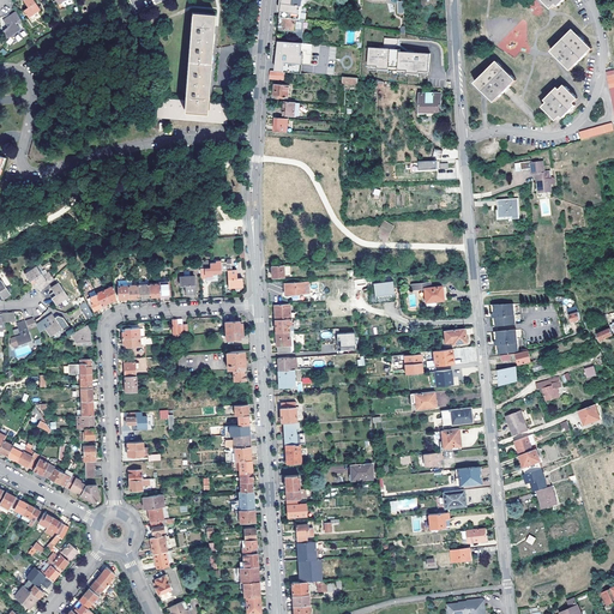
[(40,10),(34,0),(22,0),(28,7),(23,10),(28,17),(40,10)]
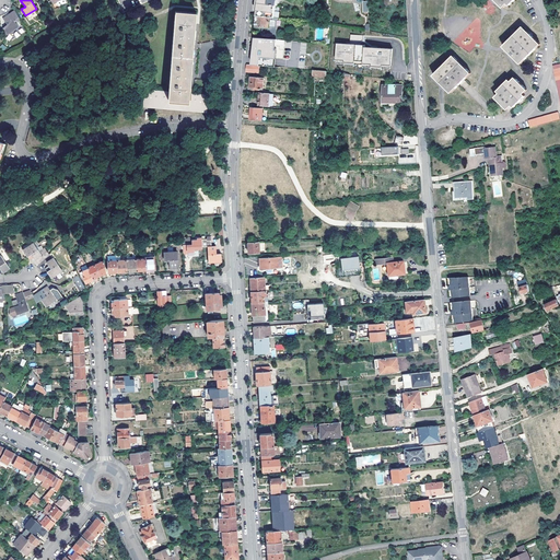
[(147,0),(118,0),(124,11),(147,0)]
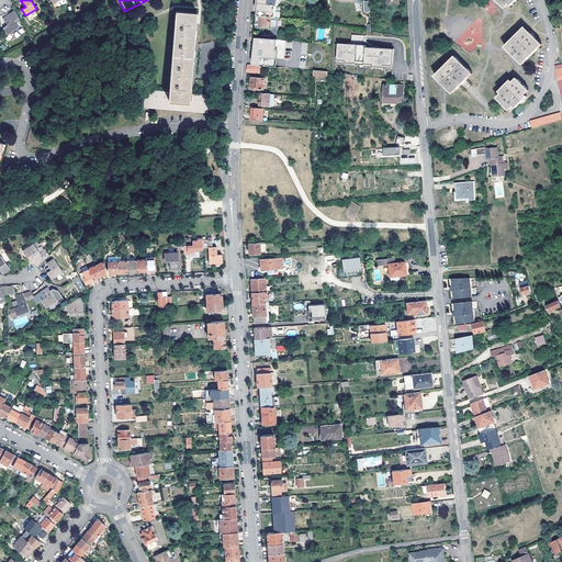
[(259,0),(258,15),(276,17),(277,11),(277,6),(279,6),(280,1),(279,0),(259,0)]
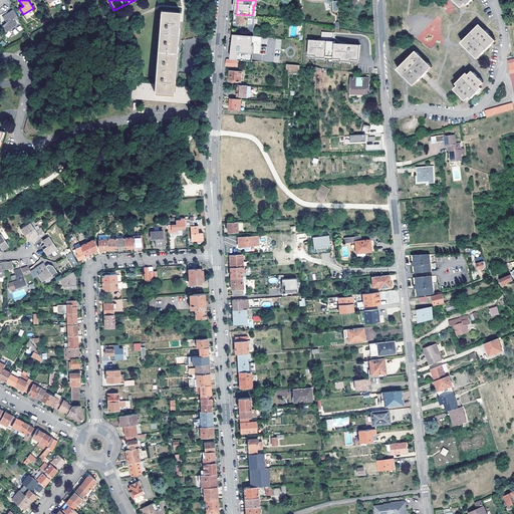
[(449,0),(443,3),(448,13),(454,10),(449,0)]
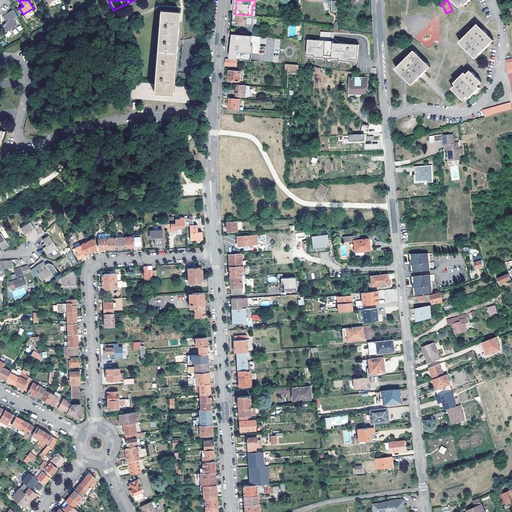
[(13,9),(8,12),(2,16),(6,22),(2,24),(6,30),(16,24),(13,19),(16,16),(13,9)]
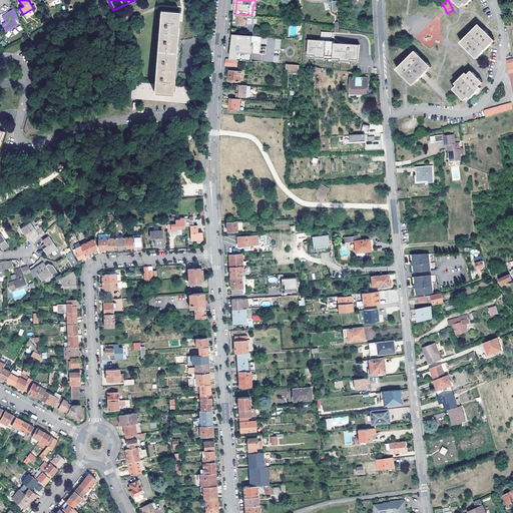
[(160,11),(154,83),(154,90),(173,91),(179,13),(160,11)]
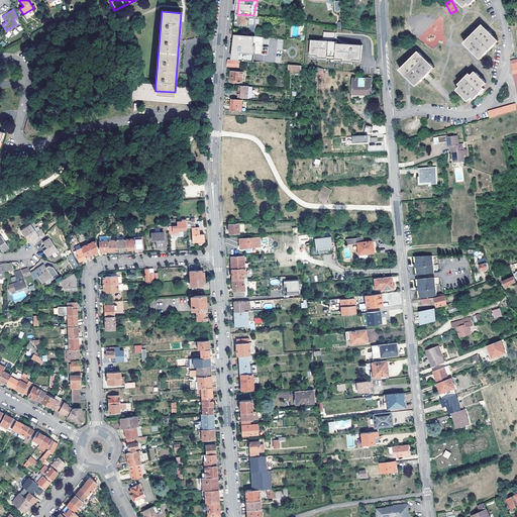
[(254,20),(255,15),(253,15),(237,14),(236,24),(254,26),(254,24),(252,23),(253,20),(254,20)]
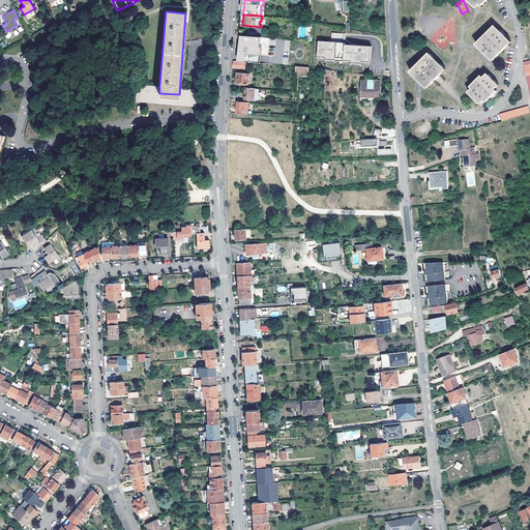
[(502,32),(495,26),(476,45),(493,60),(511,41),(502,32)]
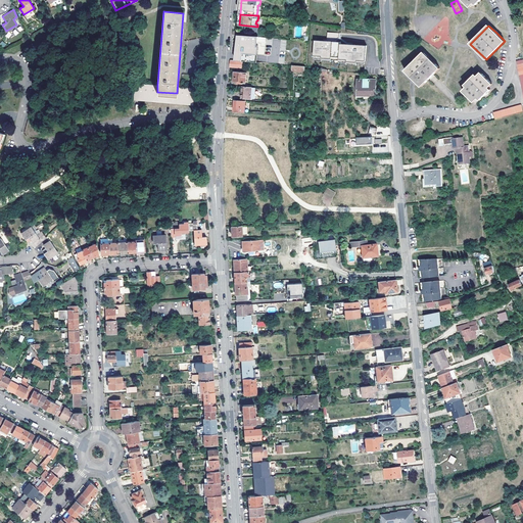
[(244,35),(238,35),(237,52),(256,54),(258,36),(251,36),(247,35),(244,35)]
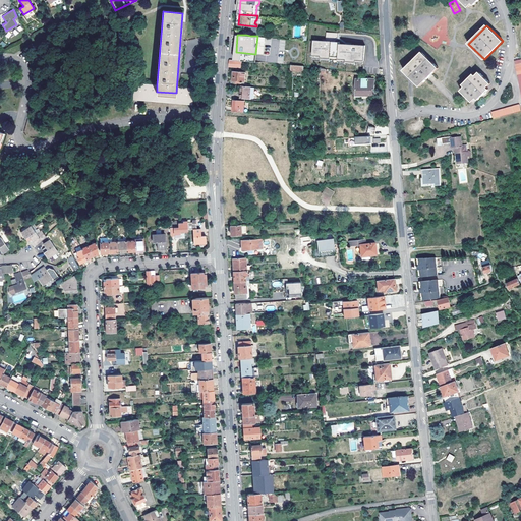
[(332,60),(332,58),(339,59),(340,45),(341,42),(333,41),(322,41),(313,40),(312,57),(320,57),(320,59),(332,60)]
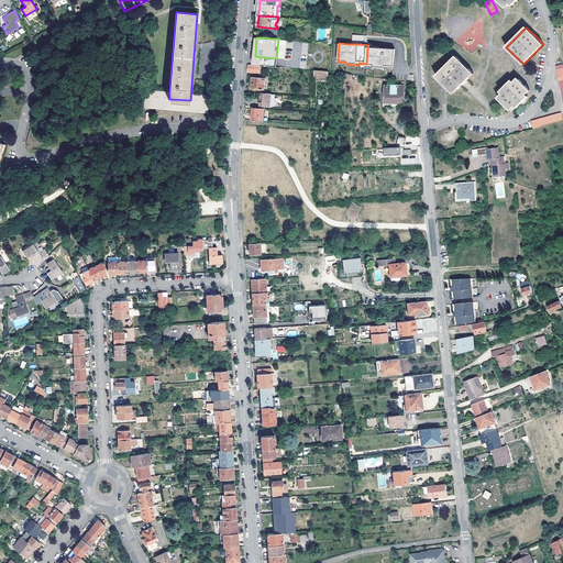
[(394,70),(395,70),(396,51),(387,50),(375,50),(367,48),(366,64),(365,68),(373,68),(373,70),(387,70),(387,69),(394,70)]
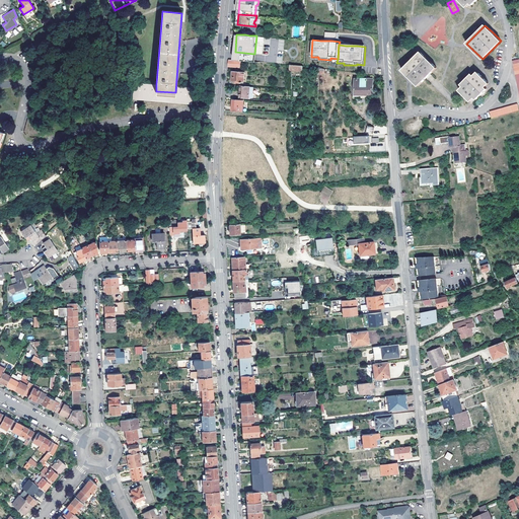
[(254,61),(254,54),(235,52),(234,60),(242,60),(254,61)]
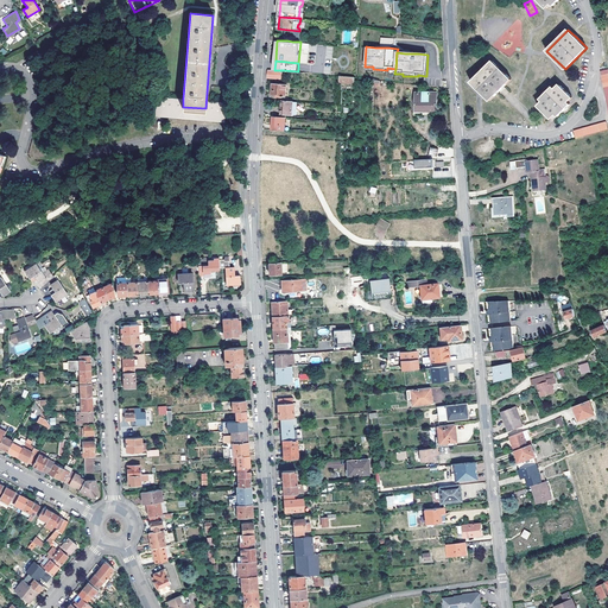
[(512,80),(492,61),(472,81),(491,100),(502,88),(512,80)]
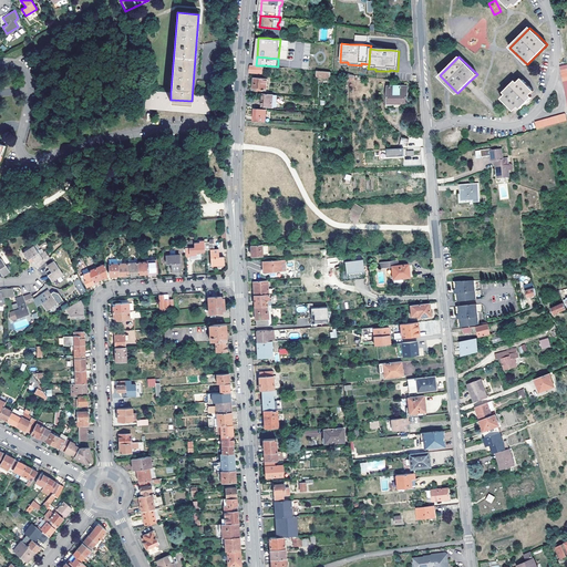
[(267,90),(268,78),(255,76),(255,89),(267,90)]
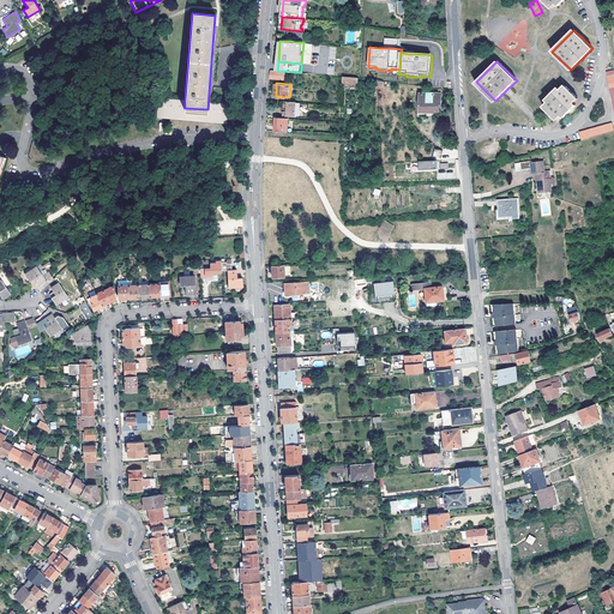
[(578,98),(565,85),(560,89),(558,88),(546,100),(548,102),(543,107),(557,120),(561,115),(564,118),(570,112),(576,106),(573,103),(578,98)]
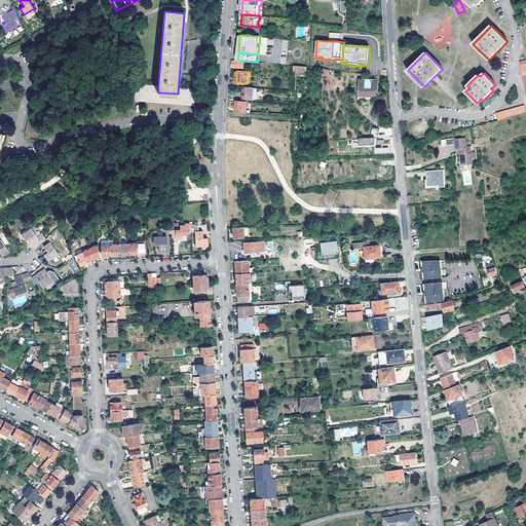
[(378,95),(378,79),(360,79),(361,95),(366,95),(378,95)]
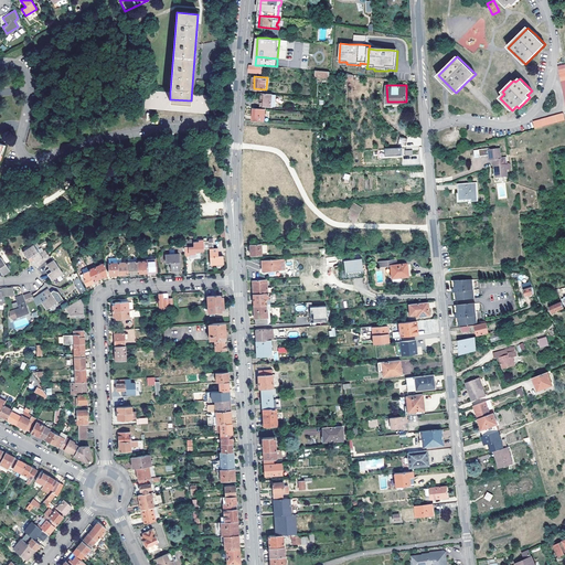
[(145,103),(145,106),(209,110),(210,95),(193,94),(193,102),(191,100),(191,103),(170,102),(170,99),(170,92),(146,91),(145,103)]
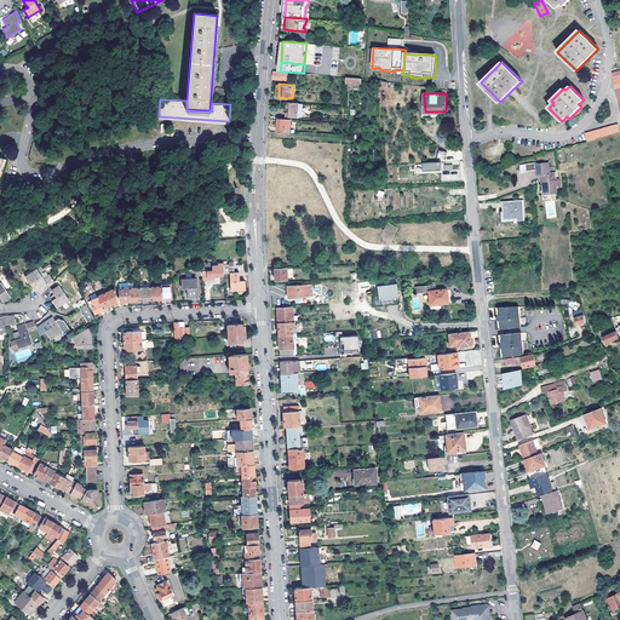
[(287,115),(299,116),(299,118),(306,119),(308,103),(288,102),(287,115)]
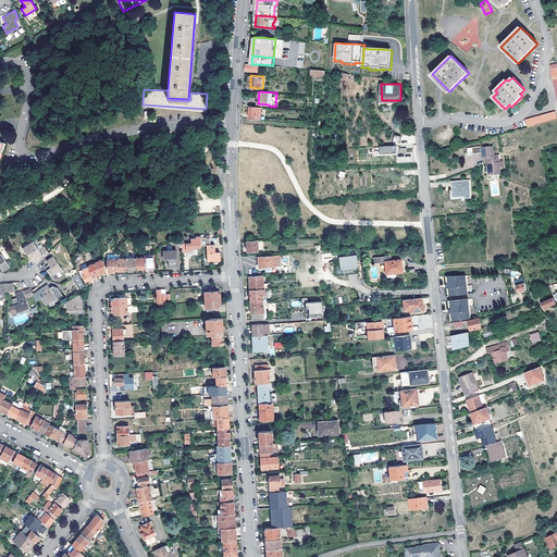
[(251,107),(250,119),(261,120),(262,107),(251,107)]
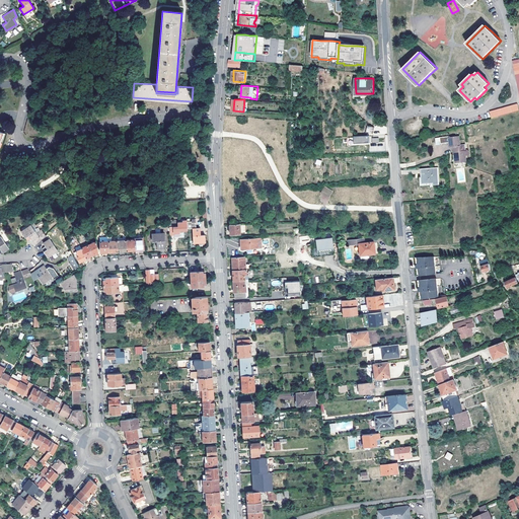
[(518,110),(517,103),(490,112),(491,119),(518,110)]
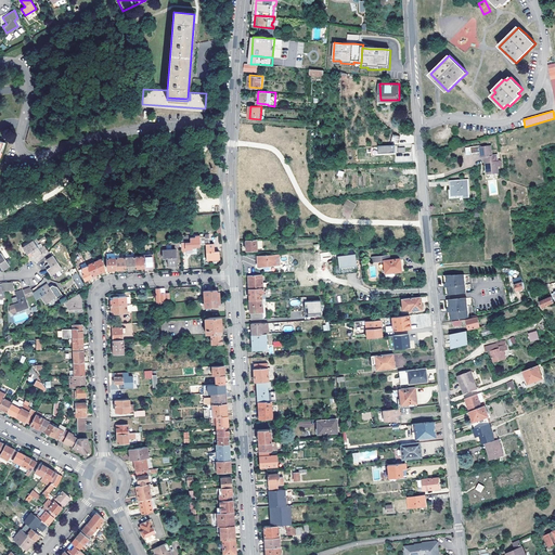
[(397,157),(405,157),(404,144),(396,145),(396,153),(397,157)]
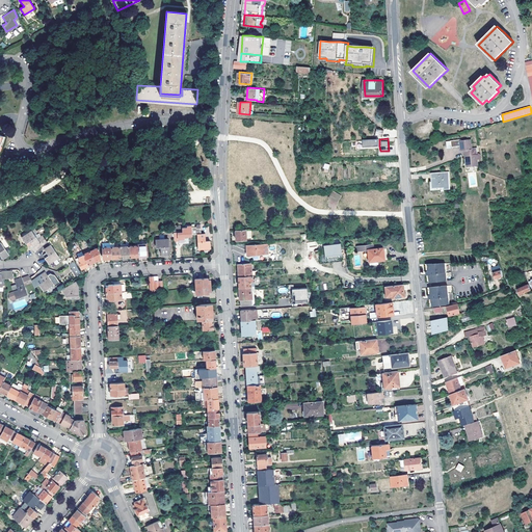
[(454,150),(462,150),(462,153),(467,153),(468,169),(466,169),(466,175),(479,173),(478,163),(481,162),(480,158),(477,158),(477,157),(478,157),(477,151),(473,152),(473,153),(472,142),(462,143),(454,144),(454,150)]
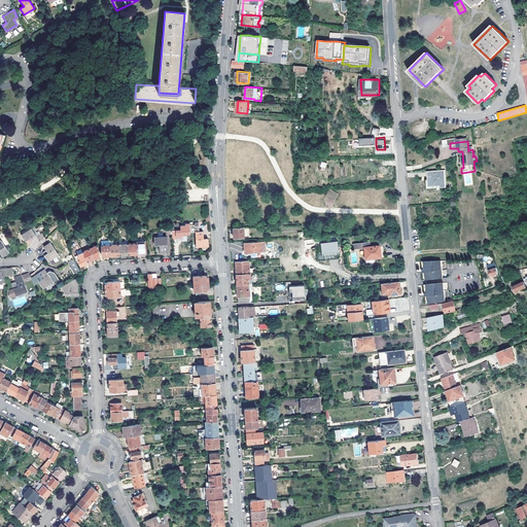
[(445,170),(427,171),(429,188),(446,187),(445,170)]
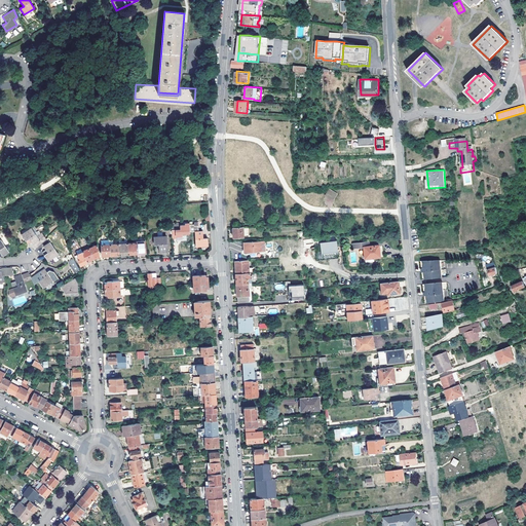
[(325,195),(334,201),(338,193),(330,188),(325,195)]
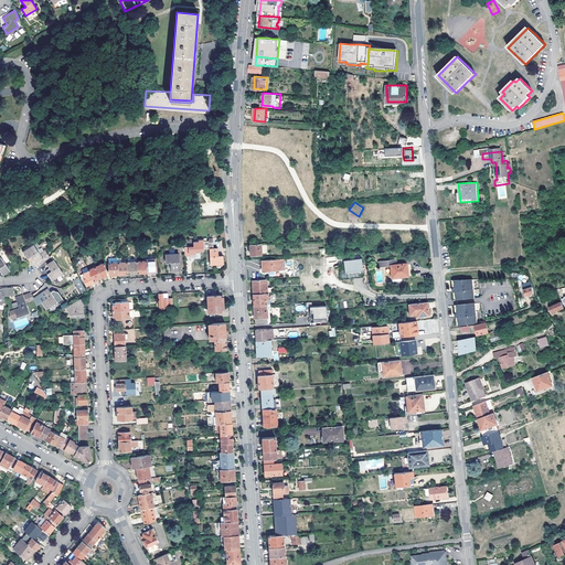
[(204,241),(205,248),(210,248),(210,264),(223,264),(223,256),(219,256),(217,247),(213,248),(212,238),(208,238),(208,241),(204,241)]
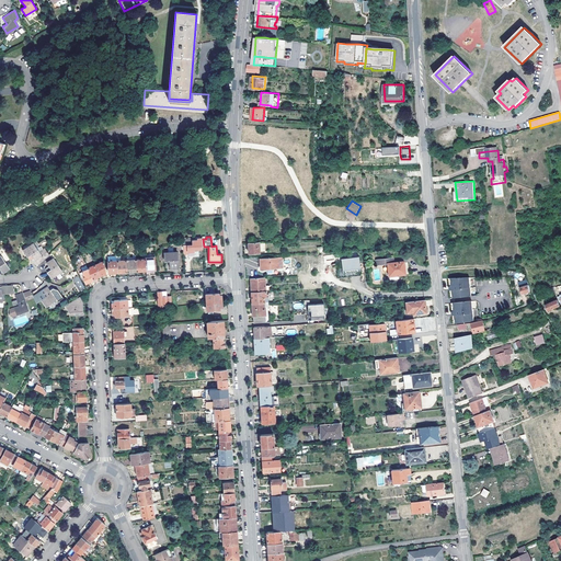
[(195,244),(194,244),(184,245),(184,253),(189,253),(189,251),(197,251),(196,249),(203,249),(204,249),(204,247),(203,239),(203,238),(198,238),(198,239),(195,240),(195,244)]
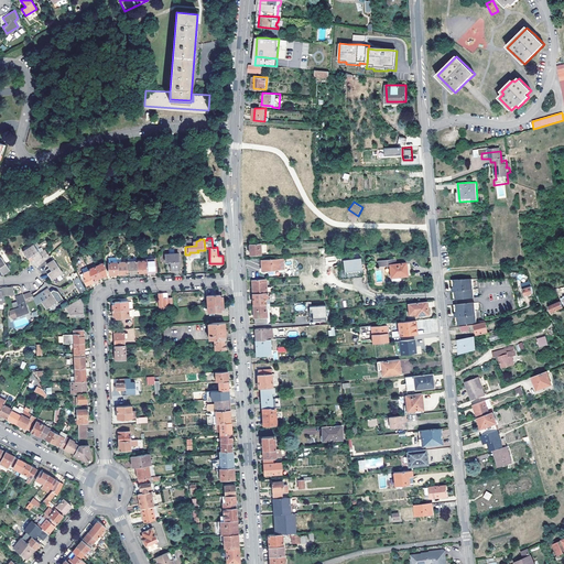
[(260,243),(249,243),(250,255),(261,253),(260,243)]
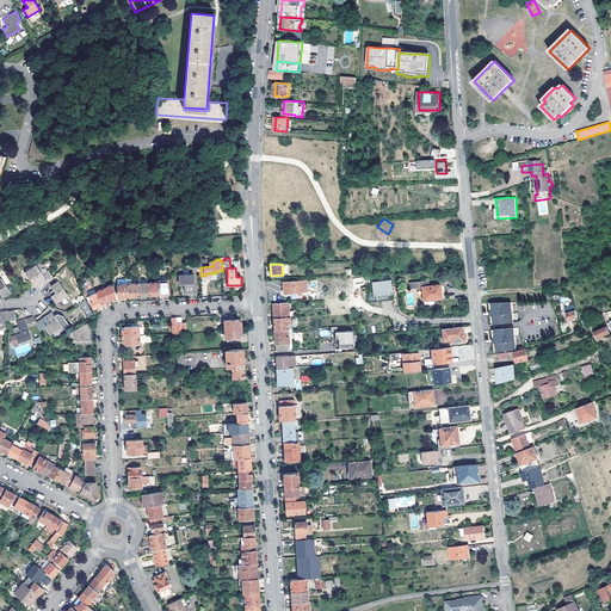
[(38,292),(39,292),(53,279),(48,272),(42,277),(35,267),(23,276),(29,283),(30,282),(38,292)]
